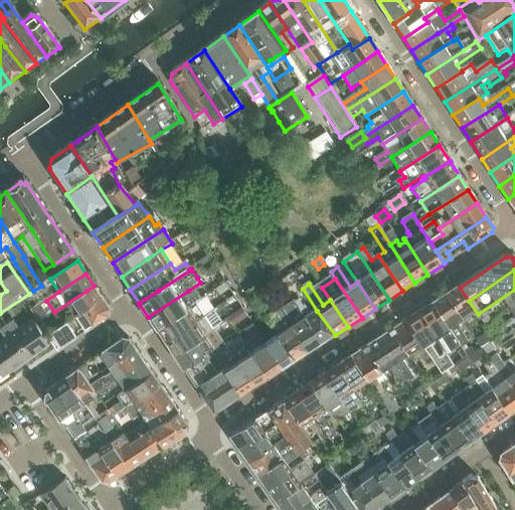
[(54,312),(53,313),(57,320),(71,311),(75,317),(102,299),(94,286),(87,291),(54,312)]
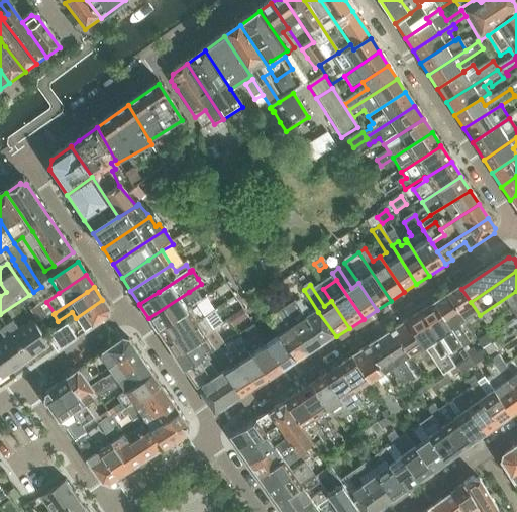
[(226,287),(216,293),(220,299),(230,293),(226,287)]
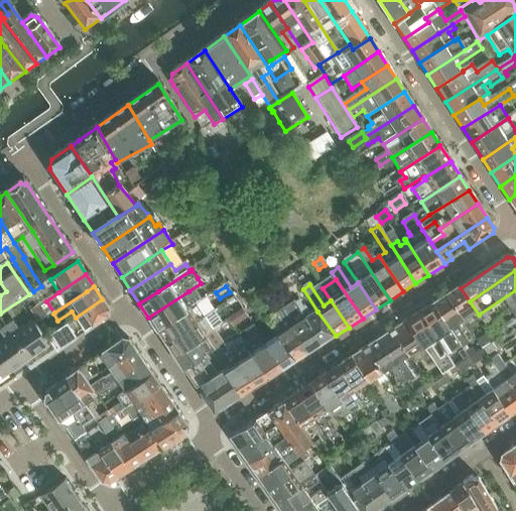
[(461,288),(446,297),(463,323),(478,346),(491,337),(491,336),(487,329),(488,329),(479,314),(470,301),(461,288)]
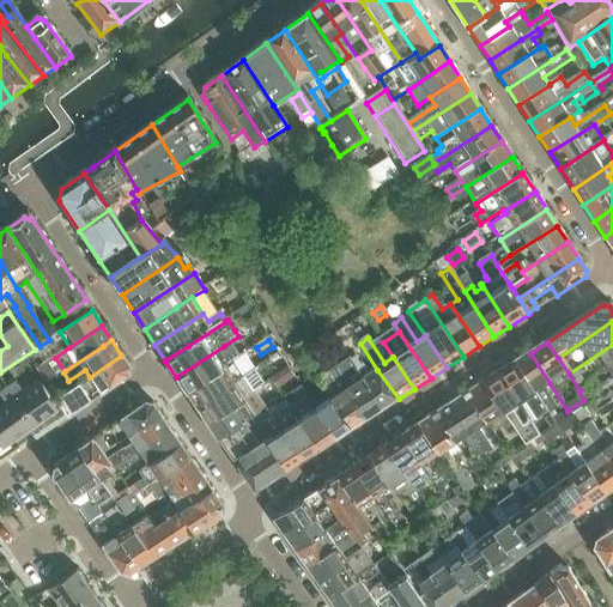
[(583,376),(602,363),(608,371),(612,368),(612,345),(569,374),(580,390),(584,387),(580,378),(583,376)]
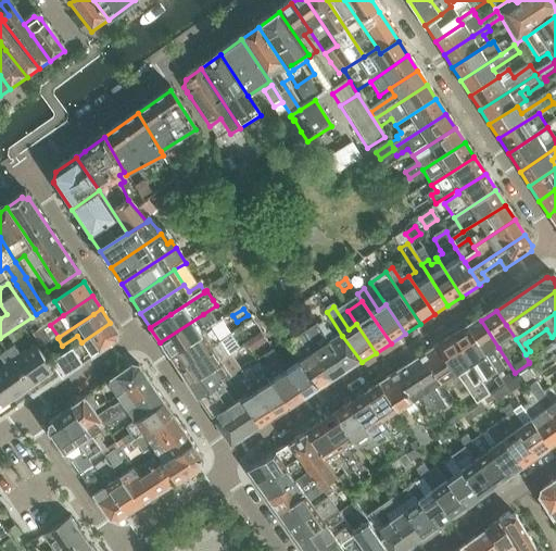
[(203,314),(160,342),(168,358),(169,358),(212,329),(215,327),(210,320),(207,322),(203,314)]
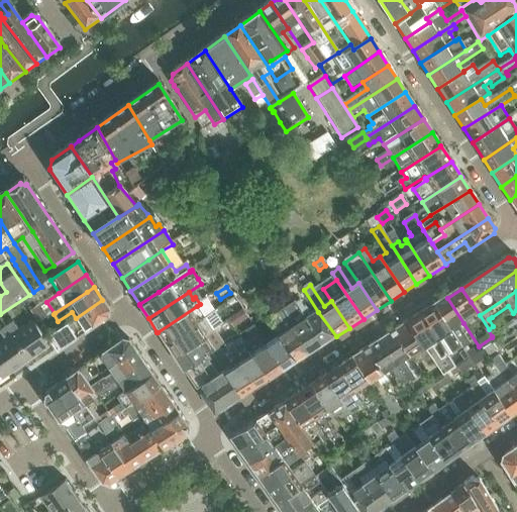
[(457,326),(463,323),(447,298),(433,306),(463,350),(470,346),(457,326)]
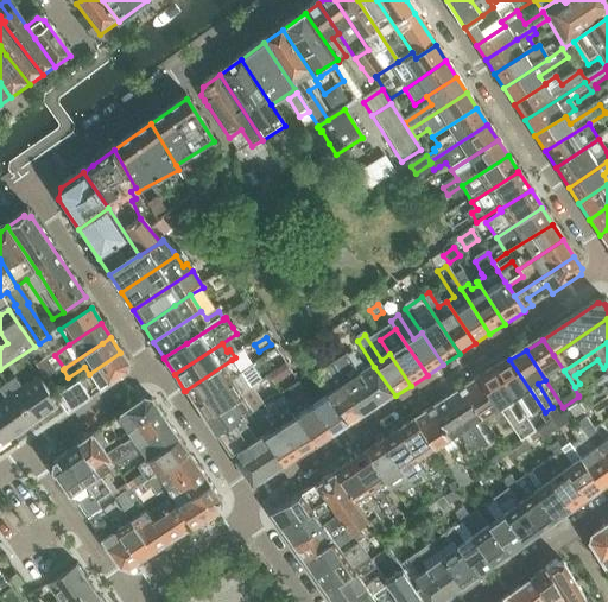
[(89,374),(89,375),(55,398),(68,414),(127,374),(127,373),(128,367),(128,366),(120,353),(89,374)]
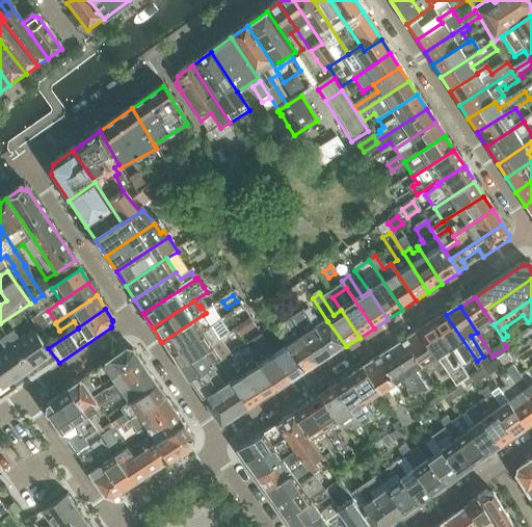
[(309,312),(303,315),(308,320),(331,356),(346,346),(327,321),(321,325),(315,317),(313,319),(309,312)]
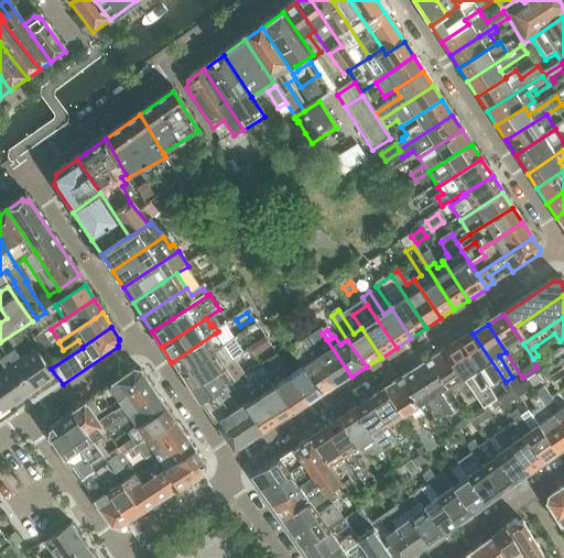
[(215,334),(172,362),(181,376),(224,348),(215,334)]
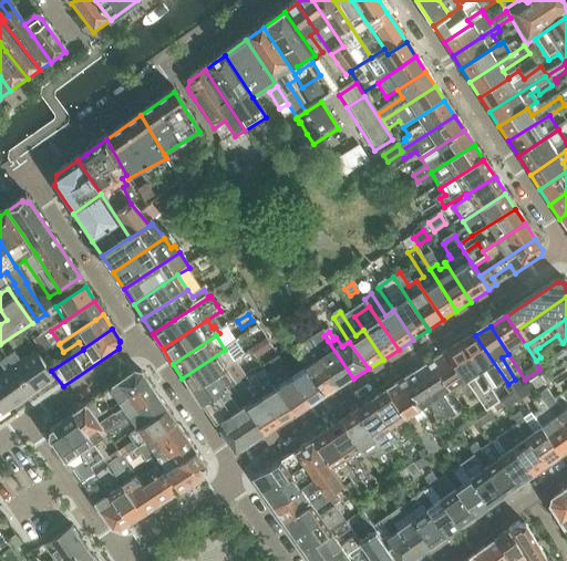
[(475,335),(461,345),(480,372),(486,367),(500,387),(507,383),(507,385),(508,384),(475,335)]
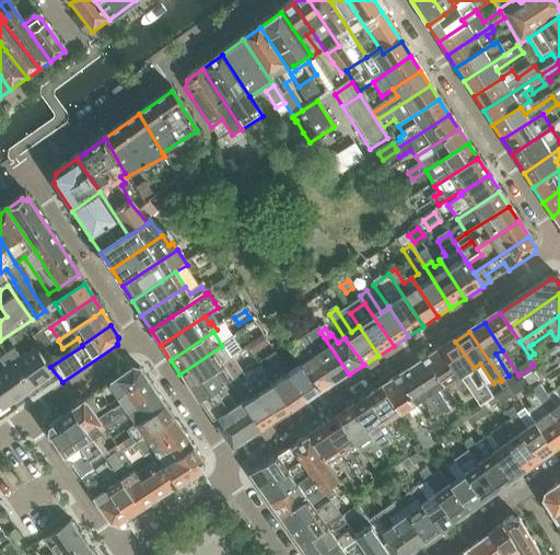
[(41,333),(33,338),(42,351),(49,347),(41,333)]
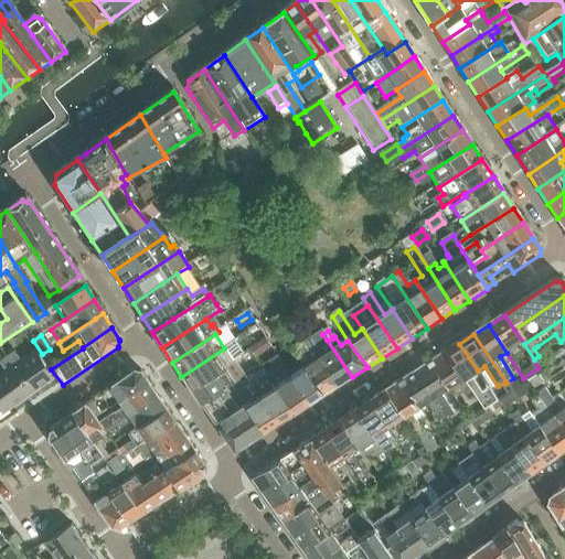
[(564,339),(561,342),(564,347),(564,348),(539,366),(543,374),(564,359),(564,339)]
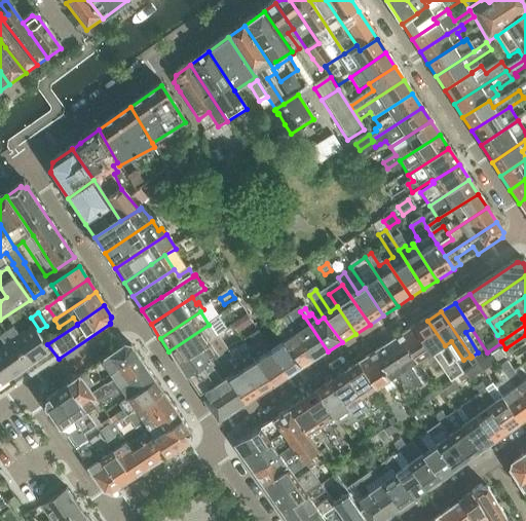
[(291,323),(289,324),(314,361),(328,351),(304,317),(297,322),(296,320),(291,323)]
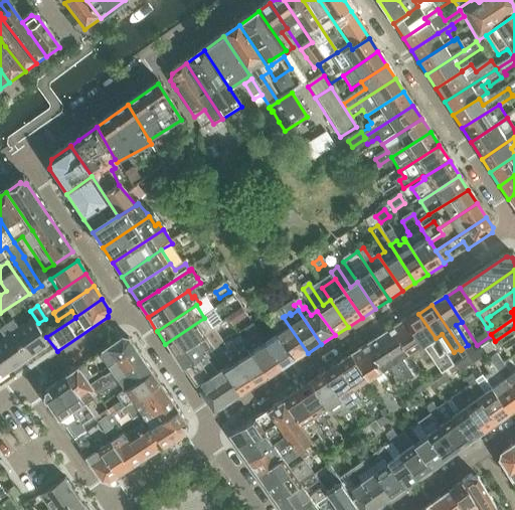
[(282,311),(266,321),(277,337),(278,337),(294,362),(308,353),(283,317),(285,316),(282,311)]
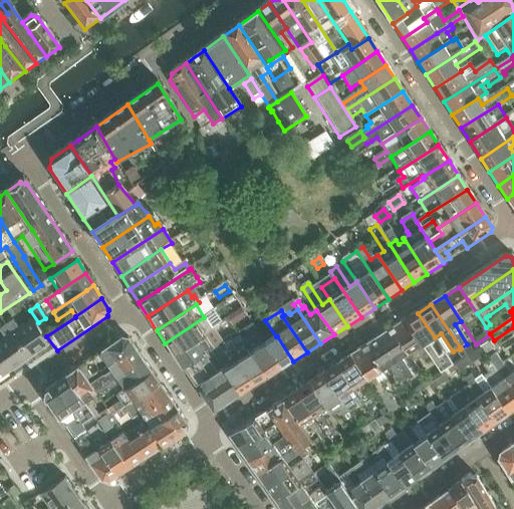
[(242,311),(227,321),(233,329),(248,319),(242,311)]
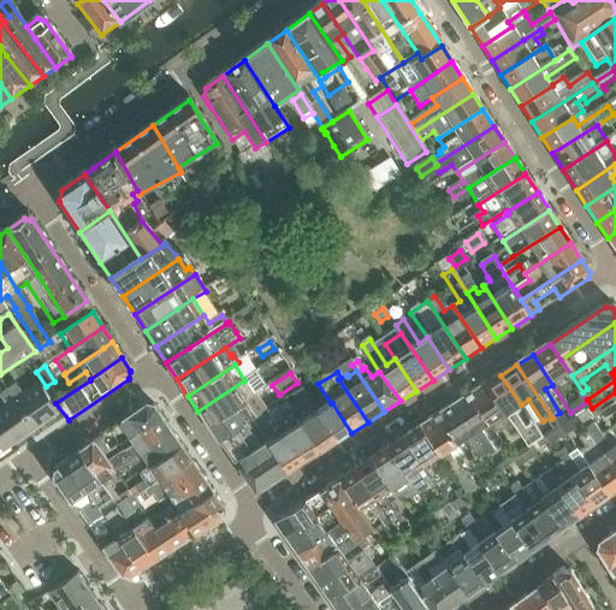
[(501,375),(484,386),(515,430),(528,450),(544,440),(533,425),(526,430),(513,410),(521,404),(501,375)]
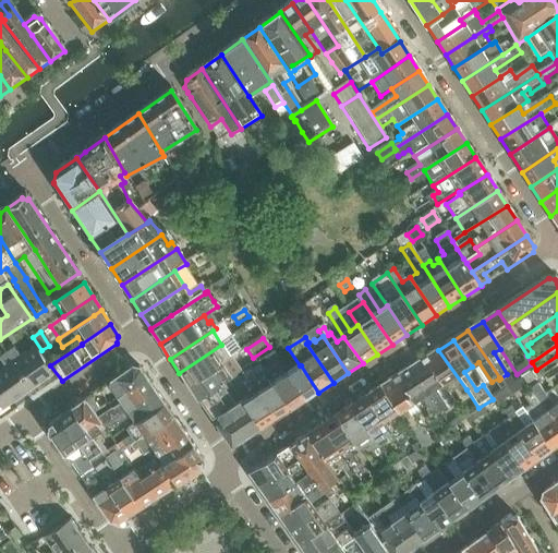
[(189,387),(231,359),(221,345),(179,373),(189,387)]
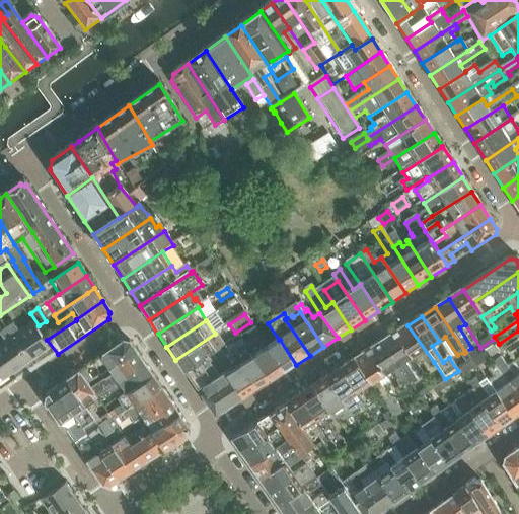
[(13,326),(6,332),(33,371),(54,357),(49,351),(50,350),(32,324),(18,335),(13,326)]
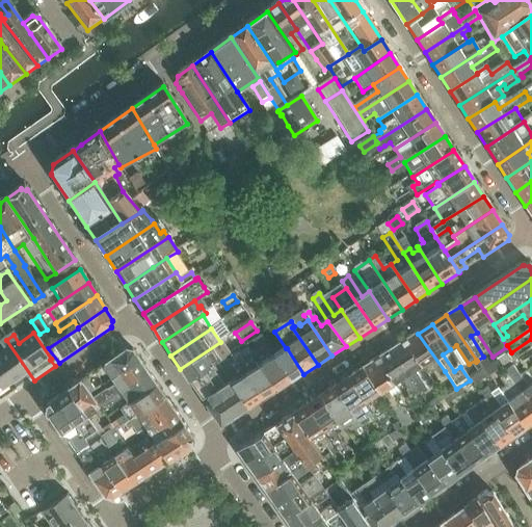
[(418,334),(404,343),(428,378),(435,373),(437,376),(445,371),(418,334)]
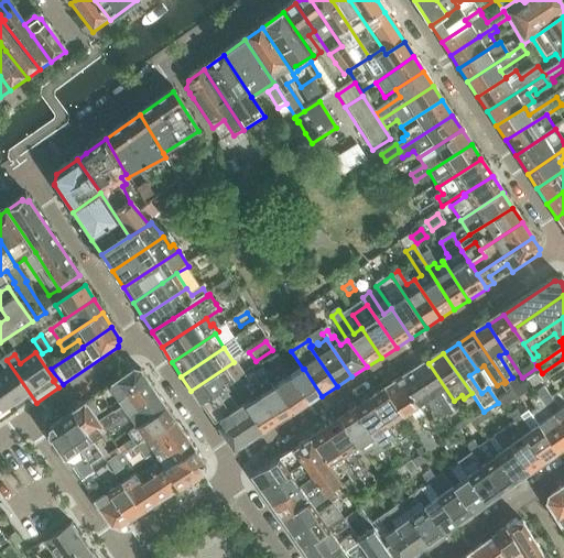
[(267,376),(274,389),(293,415),(308,405),(290,378),(277,357),(275,358),(277,359),(269,363),(274,372),(267,376)]
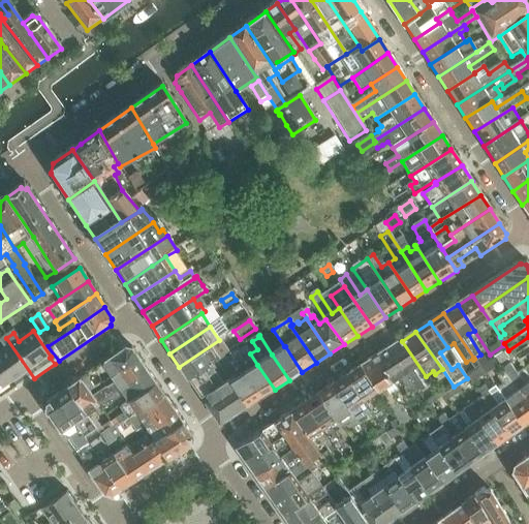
[(528,337),(508,350),(514,358),(527,348),(528,350),(528,337)]
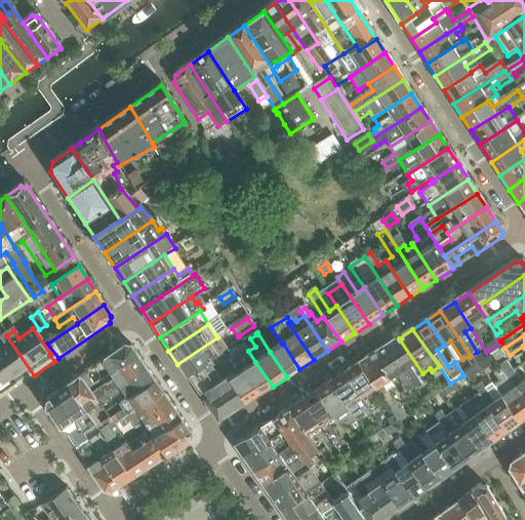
[(0,340),(5,348),(0,351),(0,368),(14,389),(34,375),(6,335),(0,340)]
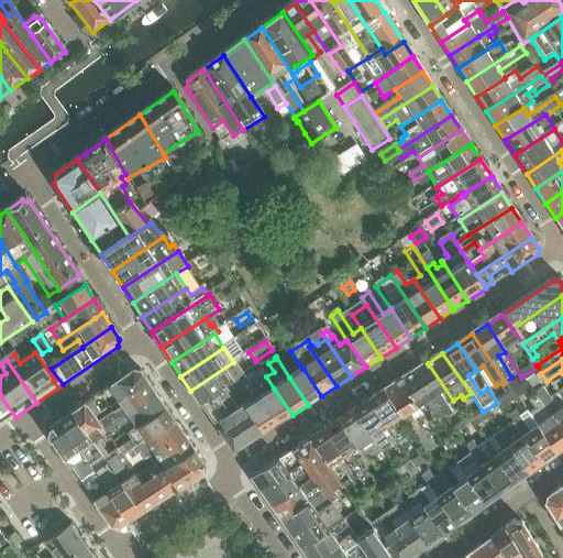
[(233,362),(190,391),(200,406),(216,395),(230,386),(239,381),(243,378),(236,367),(239,364),(235,360),(233,362)]
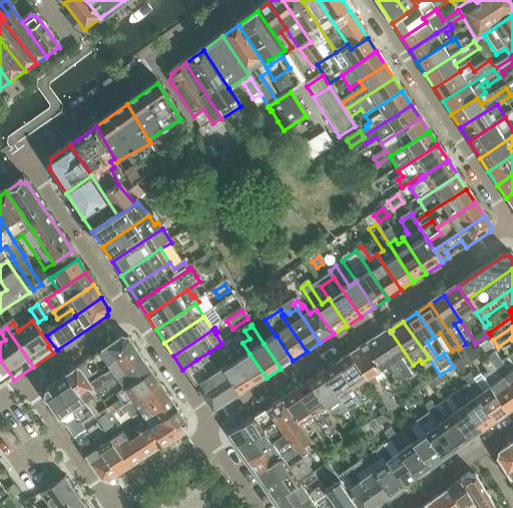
[(390,331),(377,340),(416,397),(429,388),(423,380),(413,365),(390,331)]
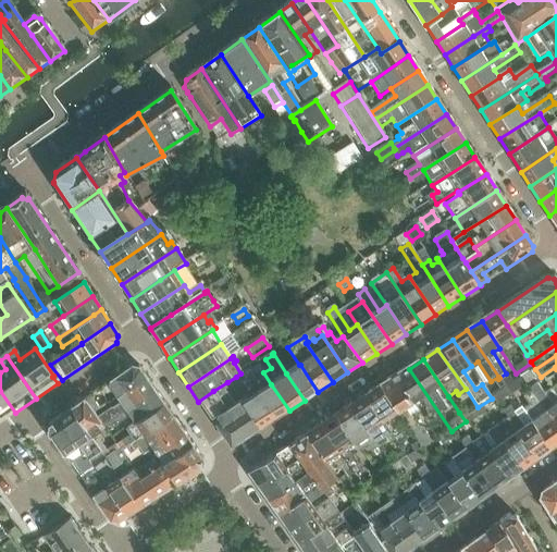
[(530,364),(516,373),(520,380),(514,384),(509,378),(502,383),(506,389),(492,399),(497,406),(511,396),(512,397),(528,388),(527,388),(542,378),(541,377),(535,369),(531,362),(530,363),(530,364)]
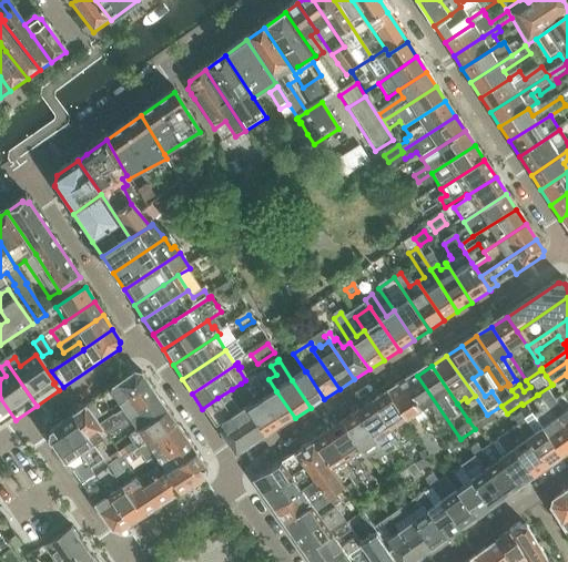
[(324,399),(306,371),(305,371),(303,374),(292,380),(311,408),(321,401),(324,399)]
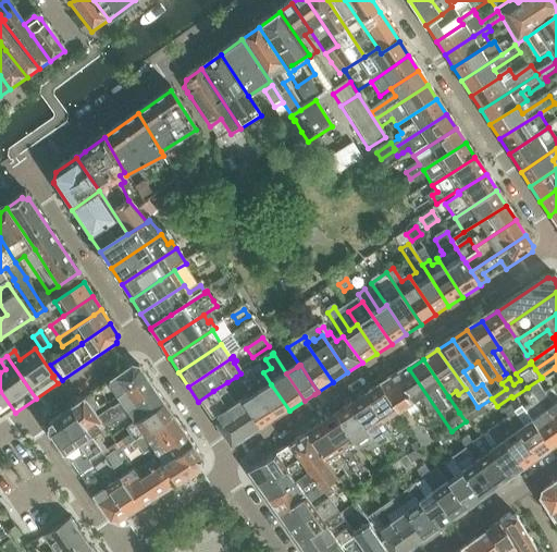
[(133,368),(99,392),(108,405),(116,399),(118,399),(146,379),(139,369),(133,368)]
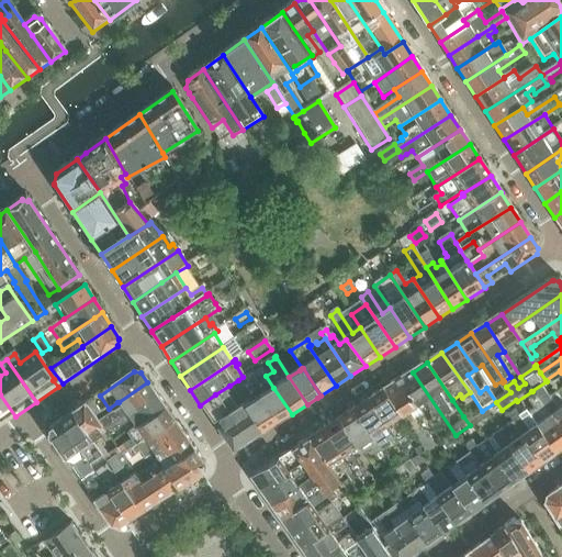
[(251,371),(244,376),(258,398),(259,397),(278,424),(292,414),(273,388),(266,376),(258,381),(251,371)]
